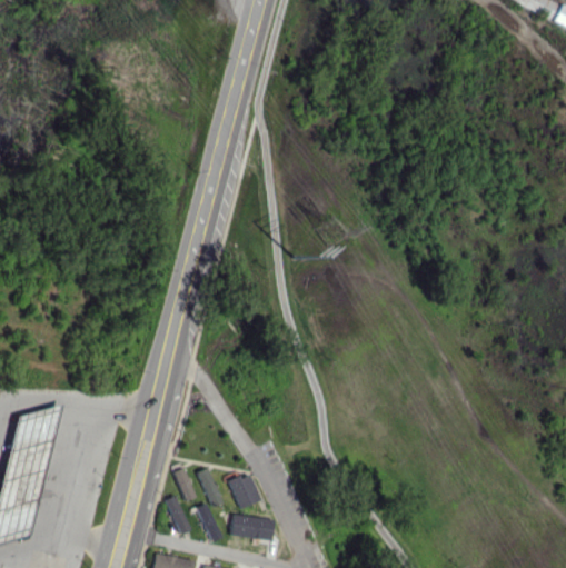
[(552,18),(558,1),(554,0),(518,0),(517,3),(552,18)]
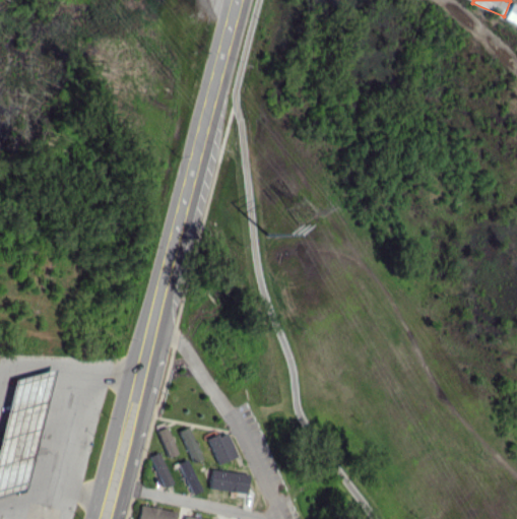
[(516,3),(515,3),(507,19),(516,23),(516,3)]
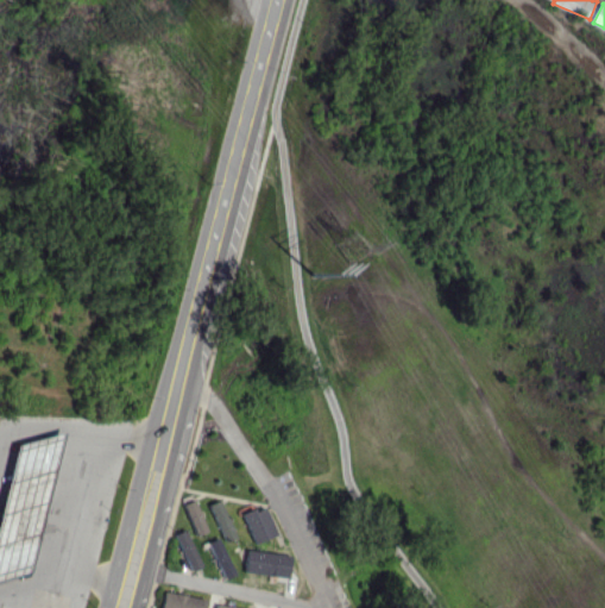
[(238,538),(221,501),(210,506),(227,541),(238,538)]
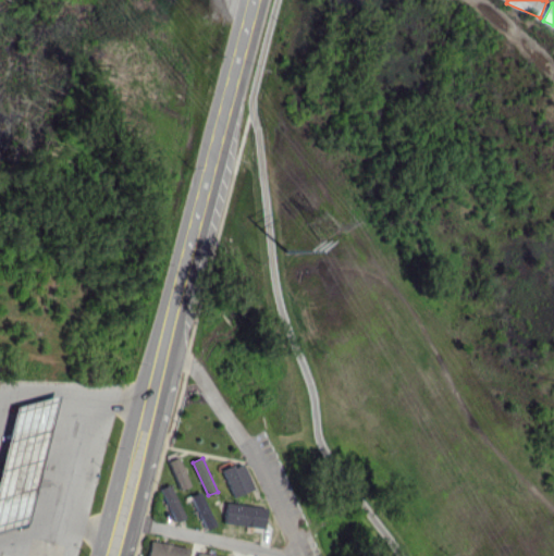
[(255,489),(243,462),(223,471),(235,497),(255,489)]
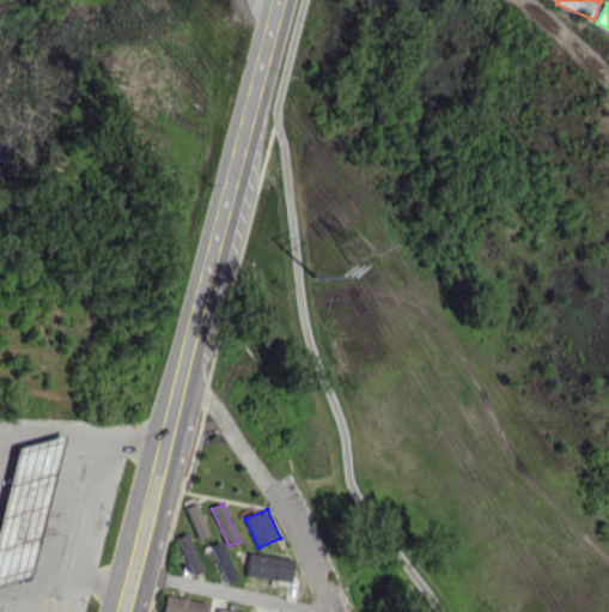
[(192,575),(202,571),(190,534),(180,537),(192,575)]
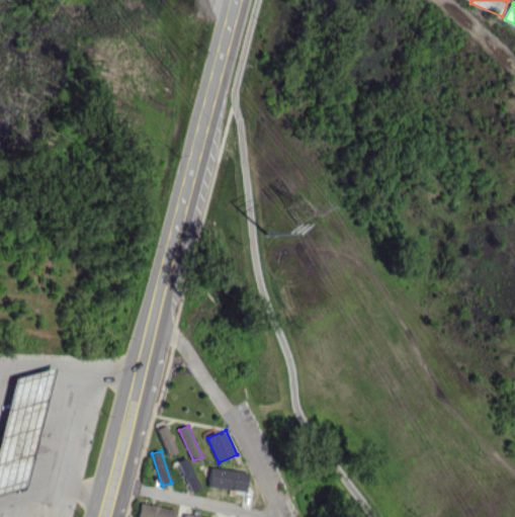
[(201,489),(188,458),(178,462),(192,493),(201,489)]
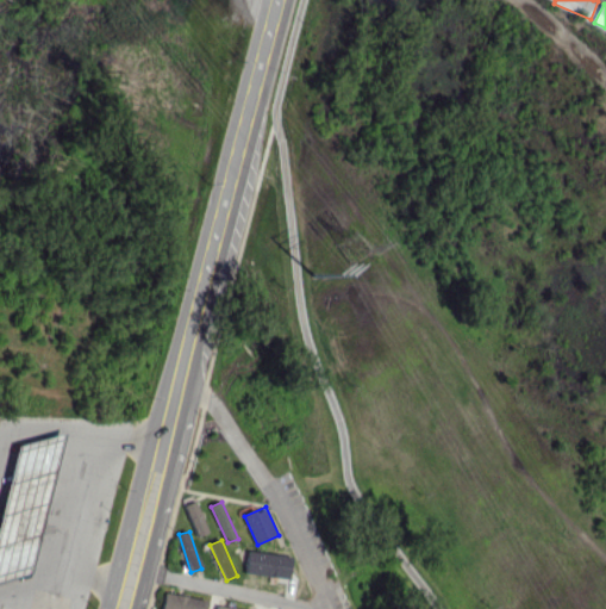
[(289,580),(293,558),(250,551),(247,573),(289,580)]
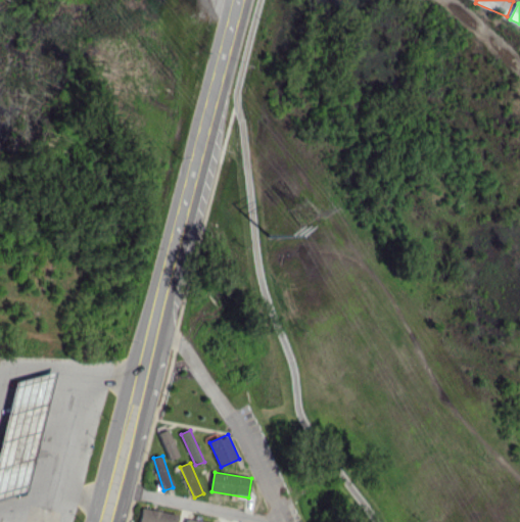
[(176,521),(178,515),(142,508),(139,521),(176,521)]
